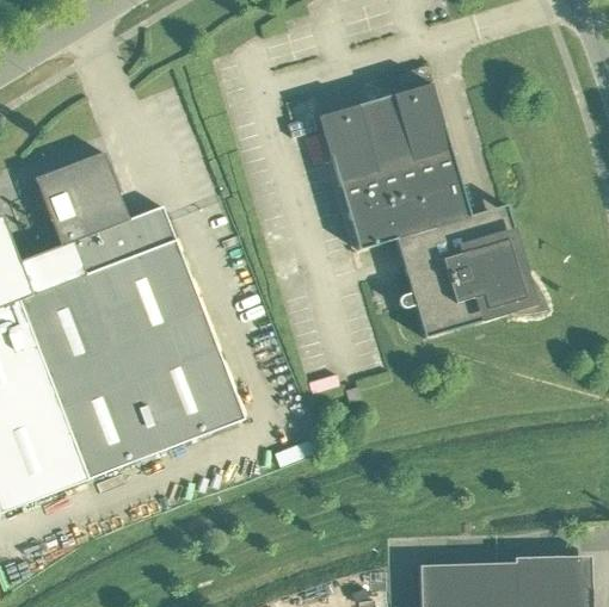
[(400,301),(400,302),(400,303),(400,304),(401,305),(403,307),(404,307),(405,308),(407,308),(416,304),(425,338),(509,313),(516,314),(524,314),(533,313),(541,311),(549,309),(547,301),(543,293),(539,285),(534,278),(528,272),(517,237),(515,230),(511,223),(505,218),(498,216),(491,217),(473,222),(432,82),(320,116),(360,249),(397,239),(412,292),(404,295),(403,296),(400,297),(400,298),(400,301)]
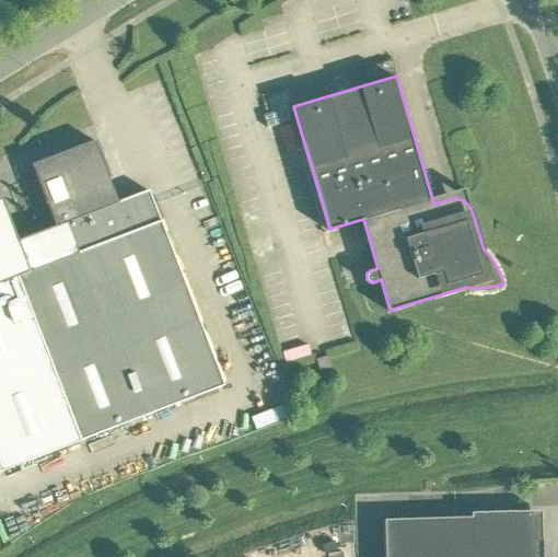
[(291,119),(288,106),(265,113),(268,126),(291,119)]
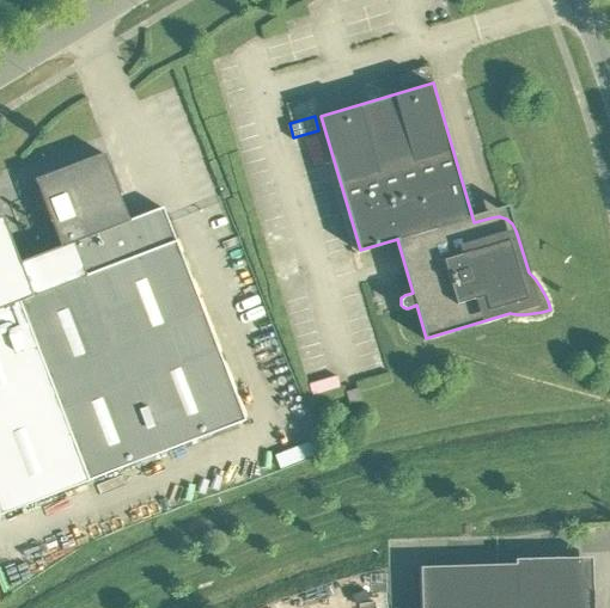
[(2,215),(0,216),(0,514),(245,419),(164,206),(130,219),(104,152),(35,178),(61,245),(20,262),(2,215)]
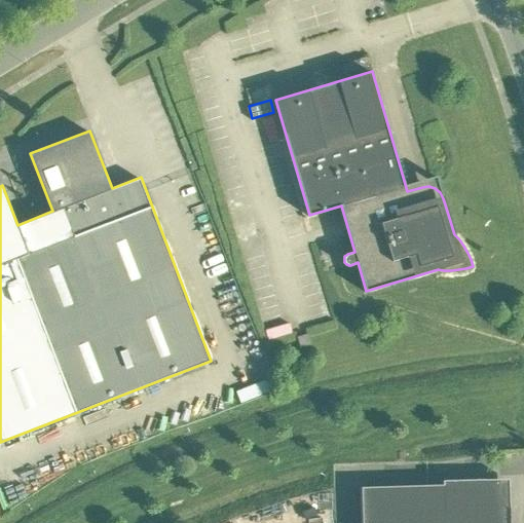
[(298,336),(301,346),(311,343),(308,333),(298,336)]
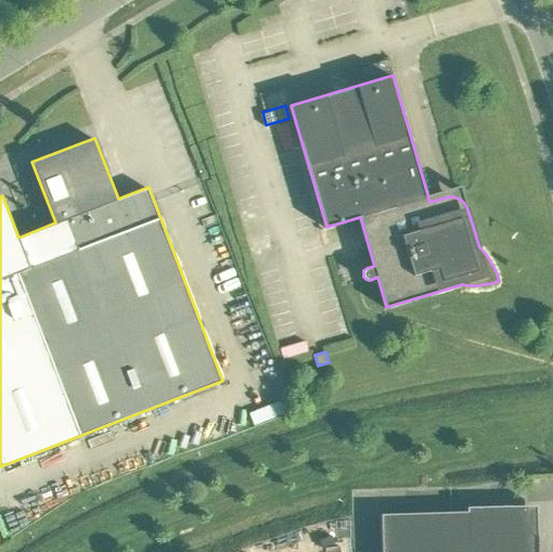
[(381,513),(382,551),(538,551),(538,529),(512,505),(467,506),(467,511),(381,513)]
